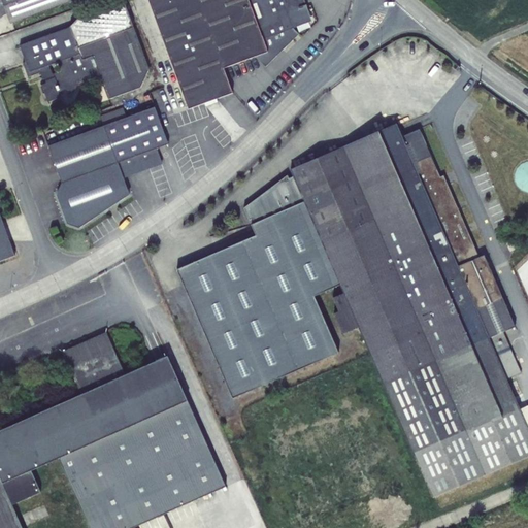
[(1,0),(10,23),(71,0),(1,0)]
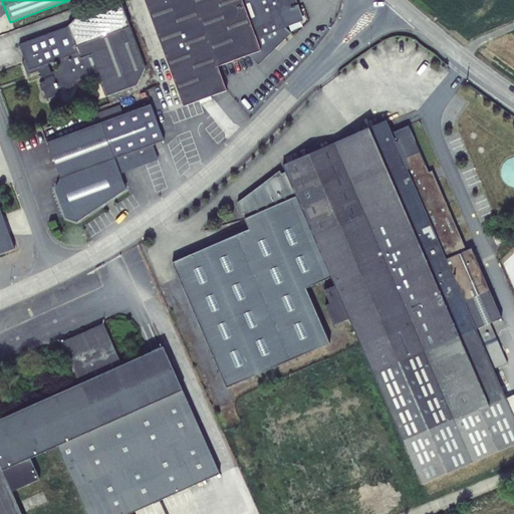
[(41,82),(46,98),(59,94),(57,89),(64,86),(71,90),(75,83),(97,74),(105,96),(138,84),(146,67),(119,0),(118,0),(79,14),(68,26),(20,44),(22,50),(24,57),(25,60),(22,61),(27,74),(39,70),(42,77),(43,76),(45,81),(41,82)]
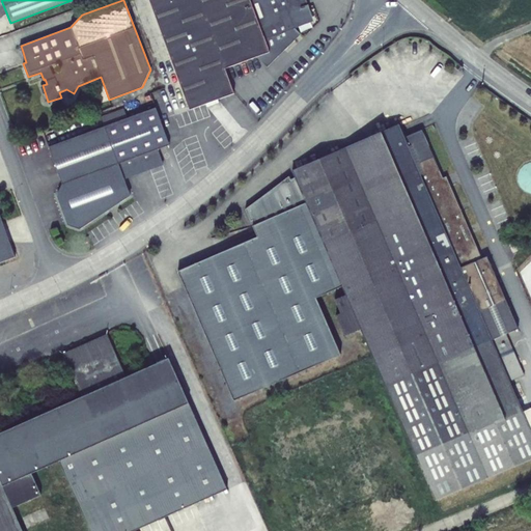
[(233,93),(224,68),(199,0),(149,0),(190,109),(233,93)]
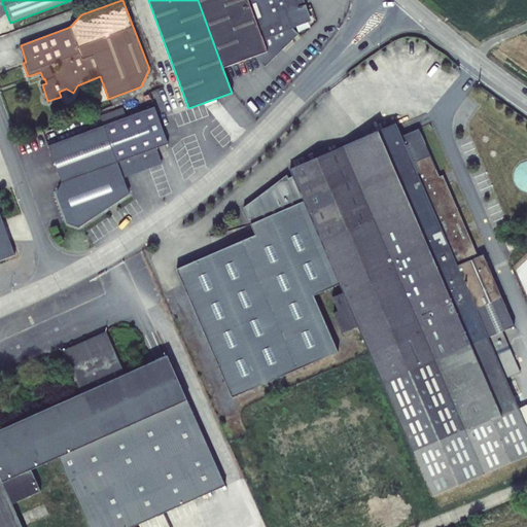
[(299,34),(292,28),(312,21),(304,0),(198,0),(222,68),(255,57),(266,66),(299,34)]
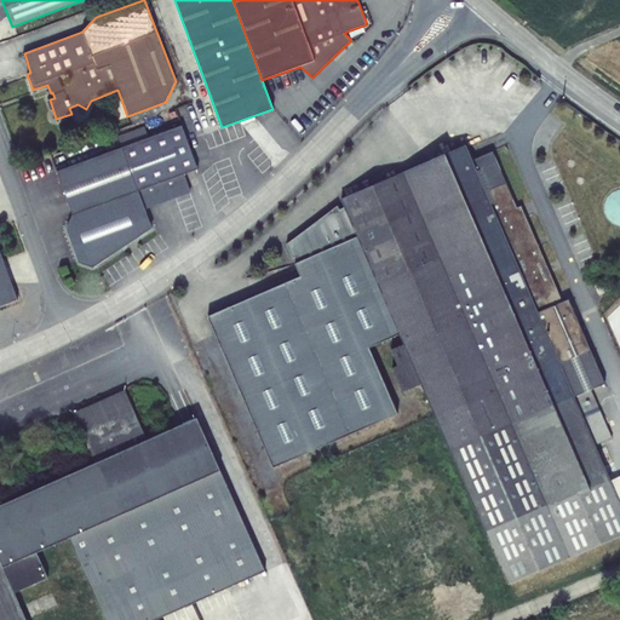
[(118,136),(121,147),(57,172),(73,214),(65,229),(79,263),(95,269),(154,229),(145,210),(191,193),(184,174),(197,170),(182,126),(149,138),(145,126),(118,136)]
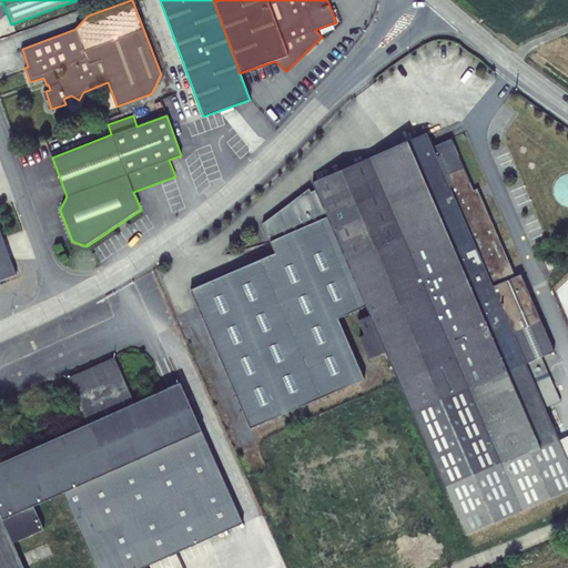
[(369,359),(387,352),(466,536),(567,490),(567,435),(559,439),(546,408),(561,401),(550,375),(534,382),(533,379),(548,374),(541,357),(554,352),(554,351),(560,347),(553,326),(545,330),(521,274),(516,276),(493,286),(433,146),(427,133),(314,182),(371,315),(366,317),(359,321),(359,320),(358,320),(365,335),(361,337),(369,359)]
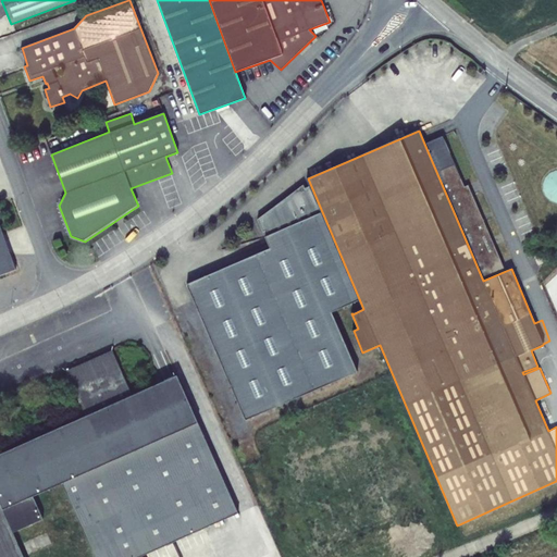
[(483,281),(506,271),(469,185),(466,186),(444,136),(424,144),(483,281)]
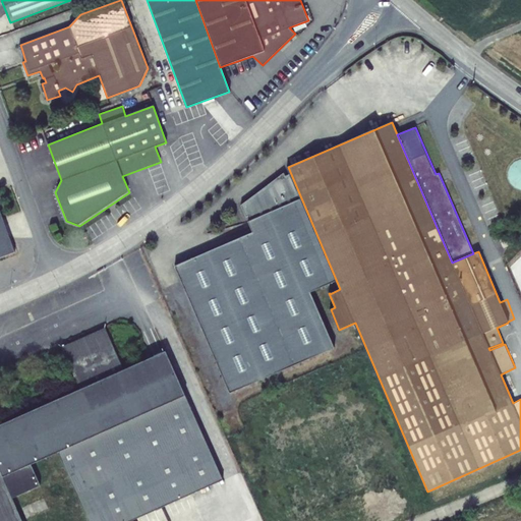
[(520,162),(510,169),(520,187),(520,162)]
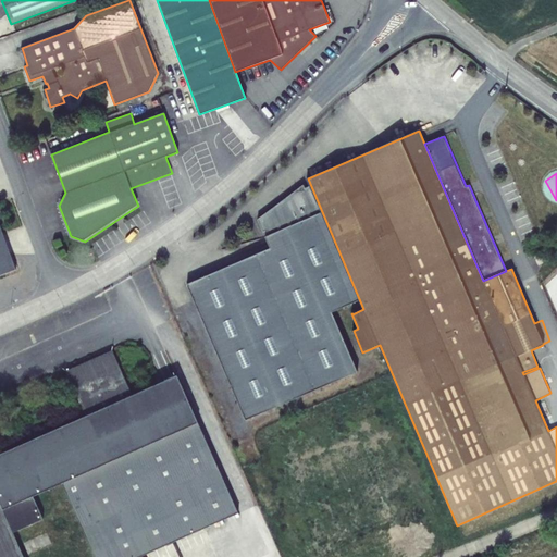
[(363,309),(308,178),(307,180),(310,186),(359,300),(362,309),(358,311),(359,311),(363,309)]
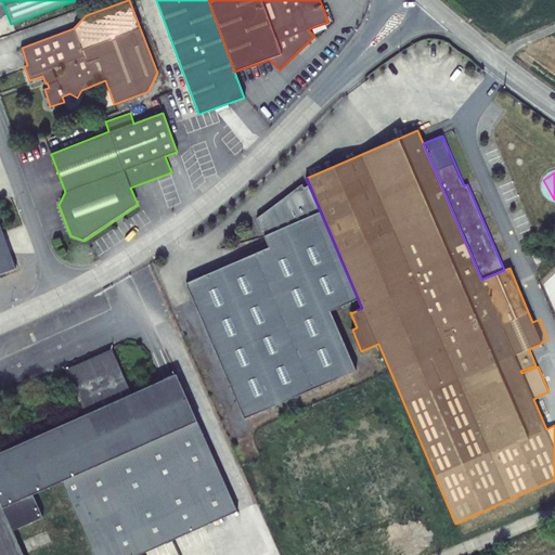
[(330,311),(358,299),(309,185),(304,189),(302,184),(257,219),(262,231),(266,229),(268,234),(265,236),(269,247),(188,284),(247,417),(356,369),(330,311)]
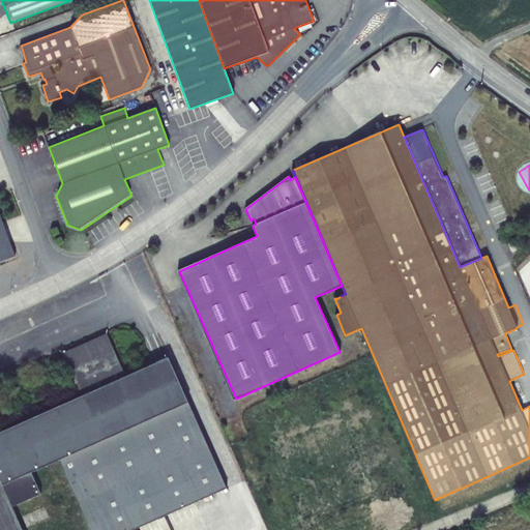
[(0,219),(0,260),(13,256),(0,219)]
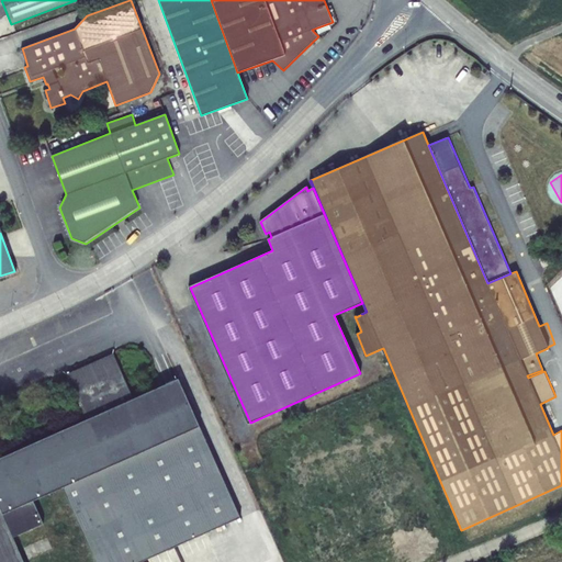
[(537,267),(542,281),(548,278),(542,265),(537,267)]
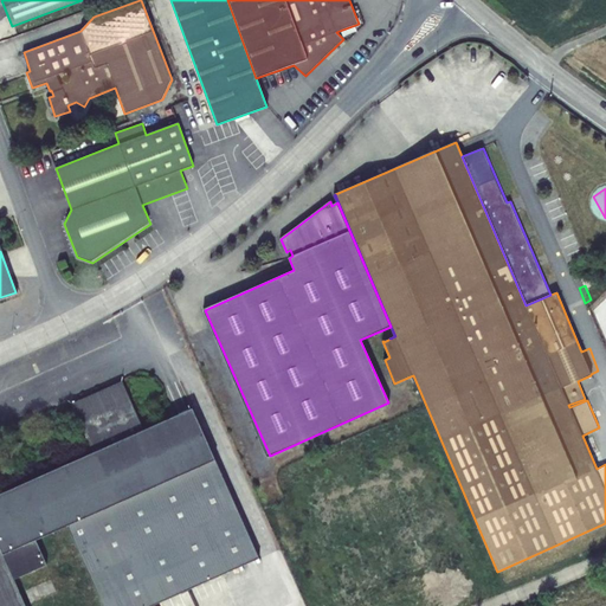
[(0,605),(24,605),(13,580),(46,565),(36,540),(68,526),(103,605),(150,605),(258,558),(192,410),(144,431),(122,381),(72,404),(94,453),(0,495),(0,605)]
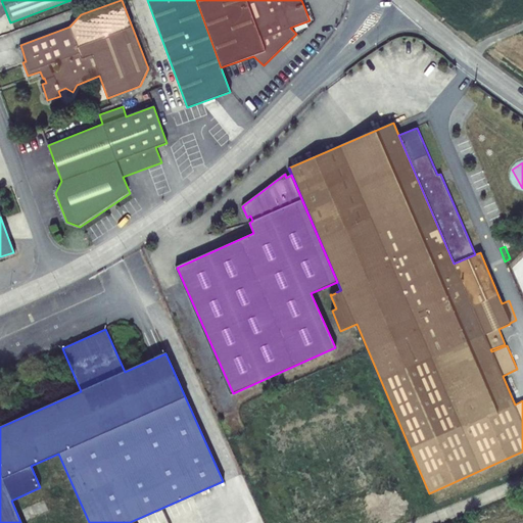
[(36,507),(37,509),(37,510),(38,512),(39,512),(41,513),(42,513),(44,512),(45,511),(46,510),(46,509),(46,507),(46,506),(45,504),(43,503),(42,503),(40,503),(39,504),(38,505),(37,506),(36,507)]
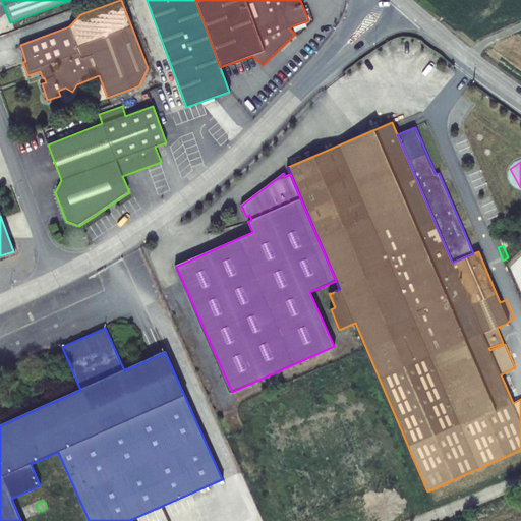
[(24,511),(24,512),(24,514),(25,515),(27,516),(29,516),(31,516),(32,516),(33,515),(34,513),(35,512),(35,510),(34,509),(33,508),(32,507),(30,506),(29,506),(26,507),(25,508),(24,509),(24,511)]
